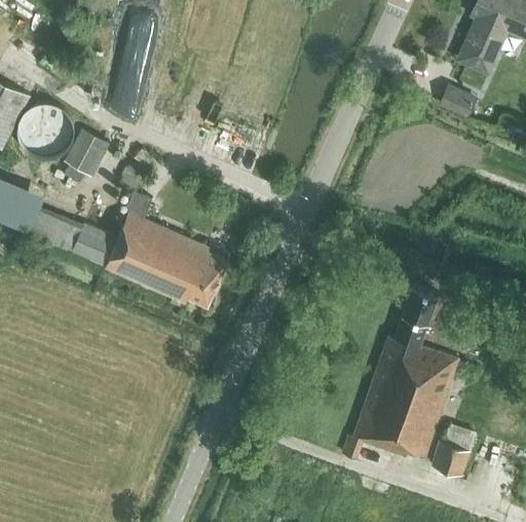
[(525,39),(525,2),(520,0),(479,0),(476,8),(481,10),(457,63),(487,76),(506,31),(525,39)]
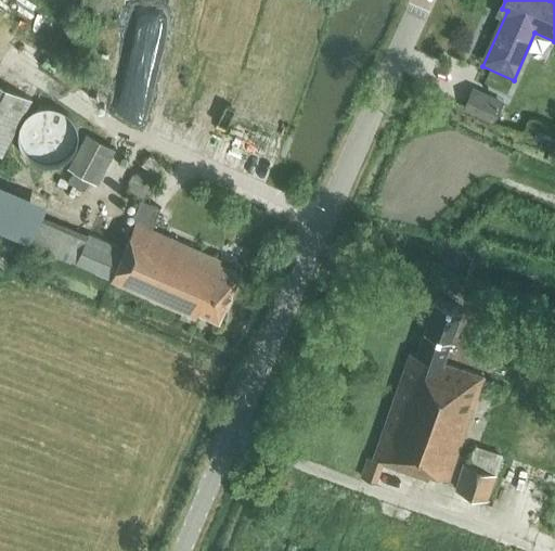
[(0,157),(1,159),(31,103),(0,86),(0,157)]
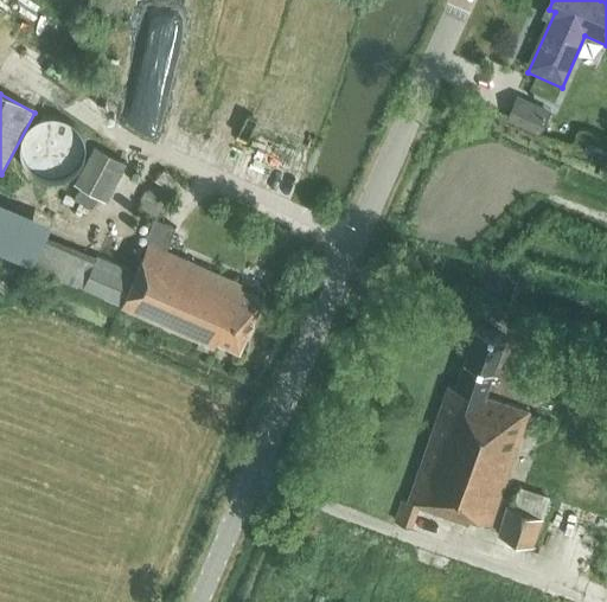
[(506,123),(538,139),(550,114),(518,98),(506,123)]
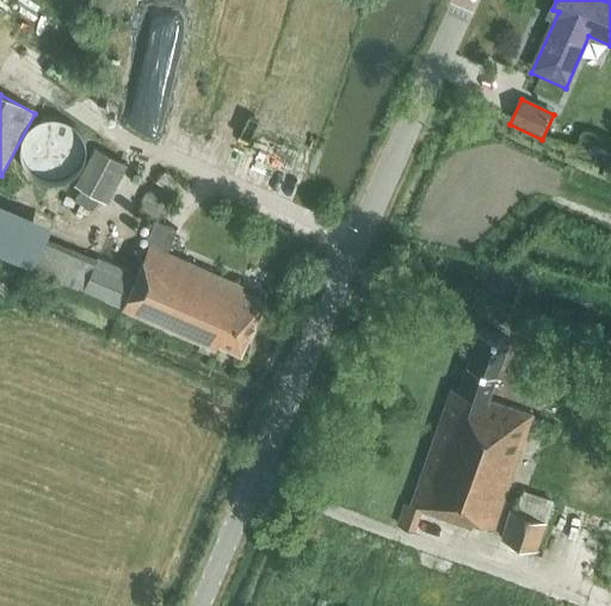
[(107,206),(128,167),(94,150),(74,189),(107,206)]
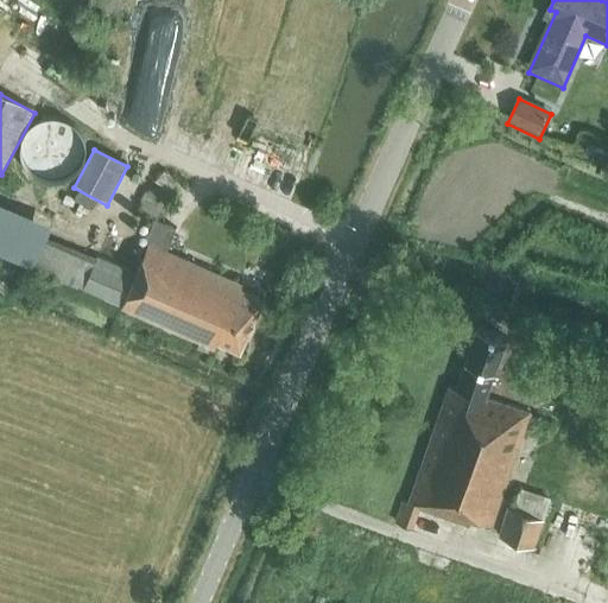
[(156,222),(158,222),(160,222),(163,221),(165,220),(168,219),(169,216),(170,214),(171,211),(171,209),(172,207),(171,204),(171,202),(170,200),(169,197),(168,196),(165,194),(163,192),(160,191),(158,191),(156,191),(153,191),(151,191),(149,192),(146,194),(145,196),(143,197),(141,200),(141,202),(140,204),(140,207),(140,209),(141,211),(141,214),(143,216),(145,219),(146,220),(149,221),(151,222),(153,222),(154,222),(156,222)]
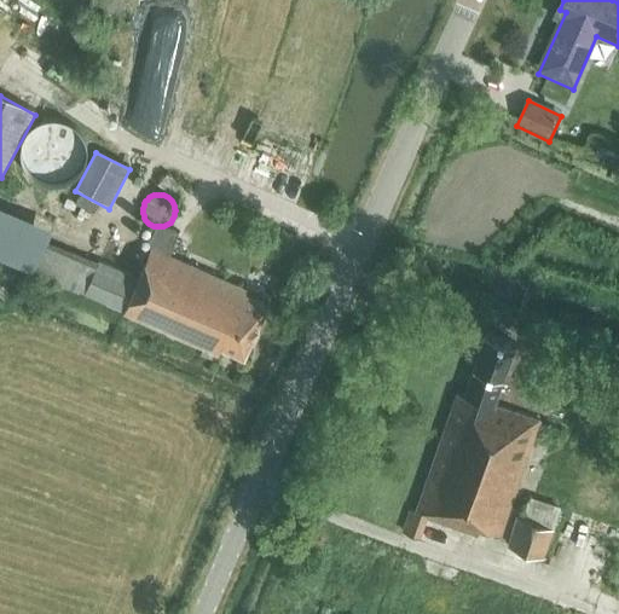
[(247,294),(168,259),(179,235),(157,226),(146,250),(150,252),(138,281),(98,264),(96,268),(46,248),(33,277),(84,297),(84,296),(125,314),(123,316),(219,358),(221,352),(244,361),(267,307),(246,297),(247,294)]
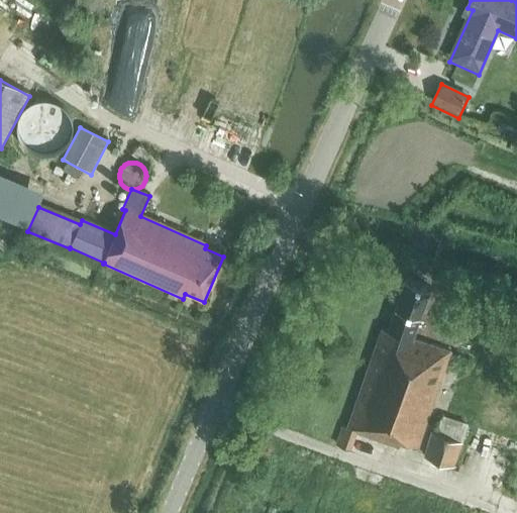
[(412,341),(429,290),(406,282),(394,314),(391,315),(388,322),(390,325),(388,332),(383,331),(347,430),(343,428),(336,446),(350,451),(354,438),(366,442),(367,438),(399,448),(400,443),(418,449),(449,354),(412,341)]
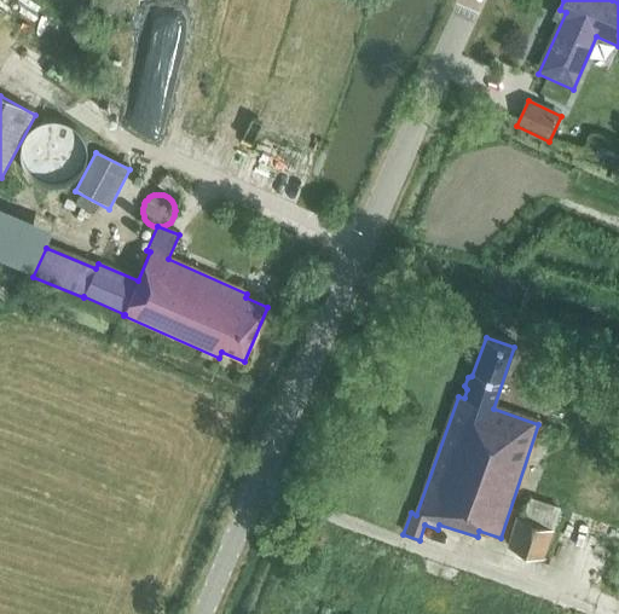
[(554,531),(559,513),(526,502),(520,520),(518,519),(508,548),(543,560),(554,531)]
